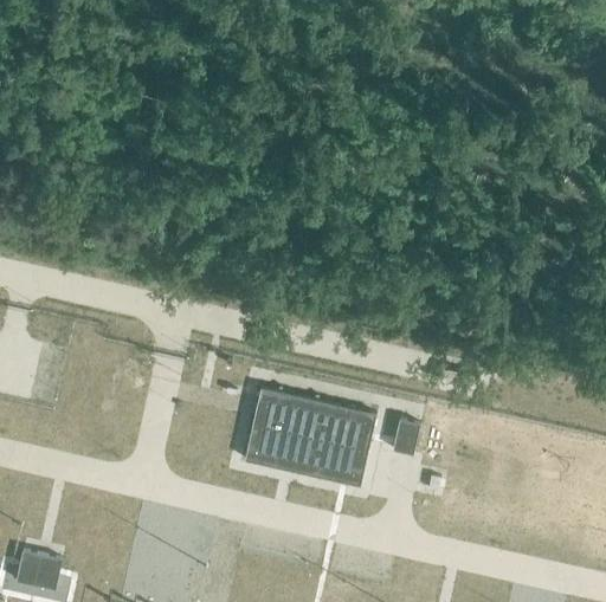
[(253,421),(245,461),(282,470),(284,461),(294,464),(291,472),(307,476),(313,477),(323,479),(329,480),(352,485),(356,486),(360,487),(376,415),(371,414),(360,412),(345,408),(339,407),(328,405),(322,403),(290,396),(284,395),(260,389),(258,403),(253,421)]
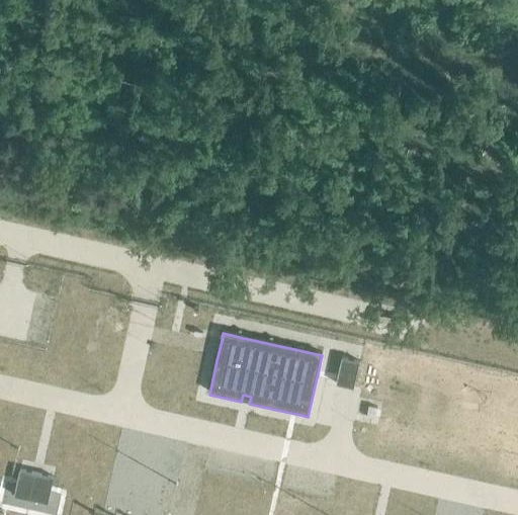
[(342,359),(339,372),(355,376),(358,363),(342,360),(342,359)]
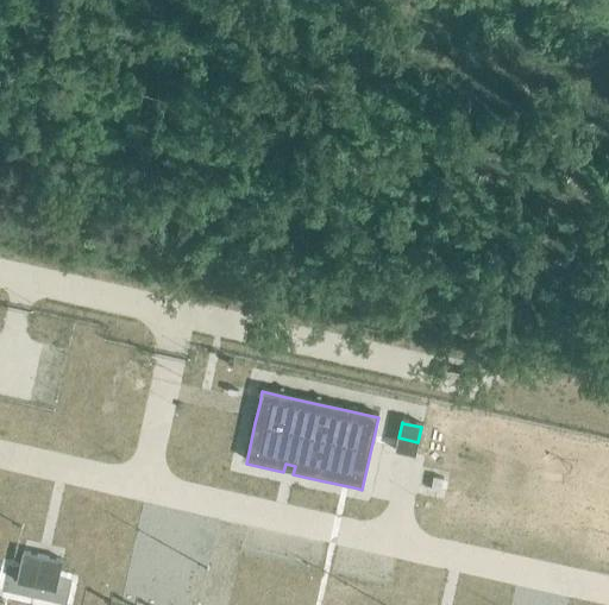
[(399,438),(395,453),(415,457),(418,442),(399,438)]
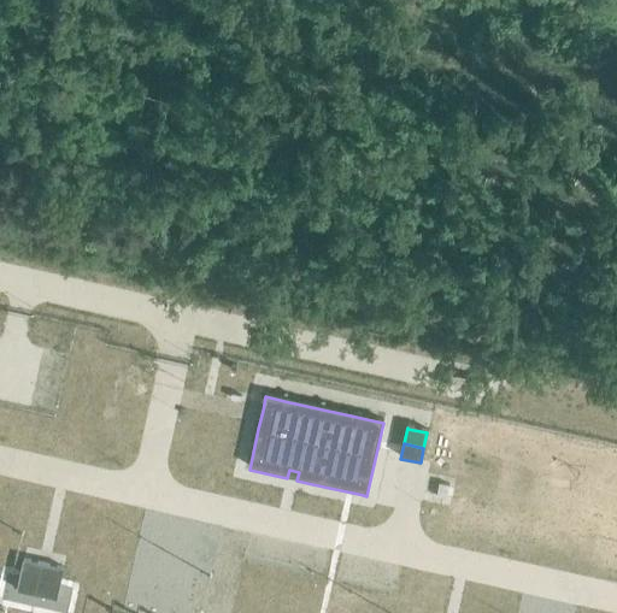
[(491,548),(505,453),(466,447),(452,542),(491,548)]
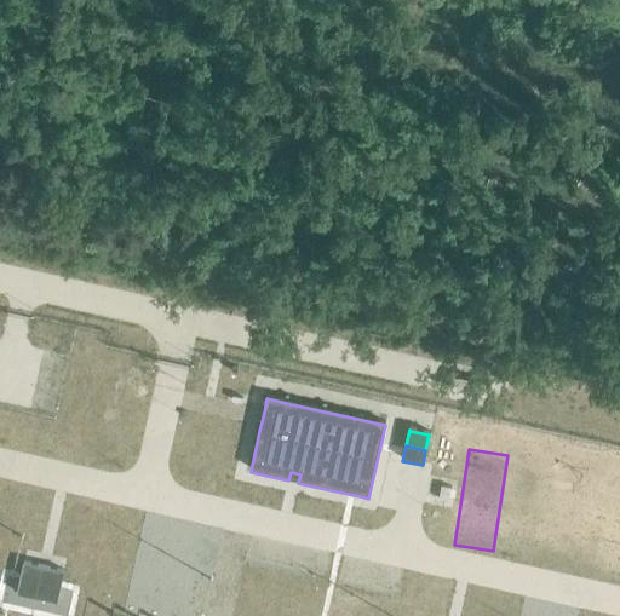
[(507,519),(504,548),(529,551),(532,522),(507,519)]
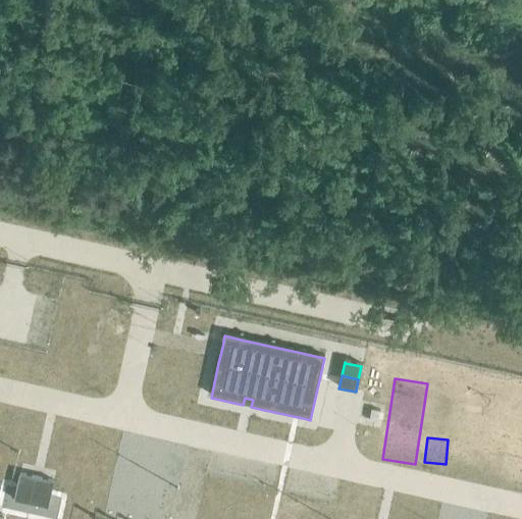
[(20,476),(14,502),(31,506),(37,479),(20,476)]
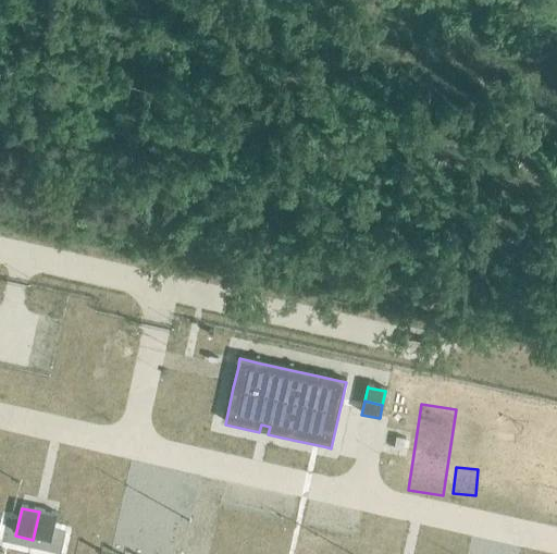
[(39,512),(33,540),(50,543),(57,516),(56,516),(39,512)]
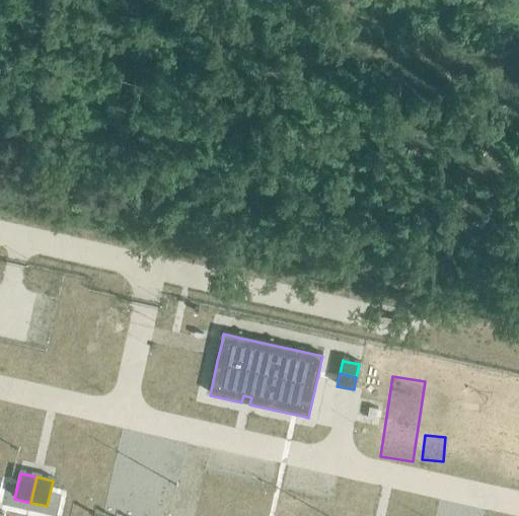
[(372,501),(369,515),(393,515),(395,505),(372,501)]
